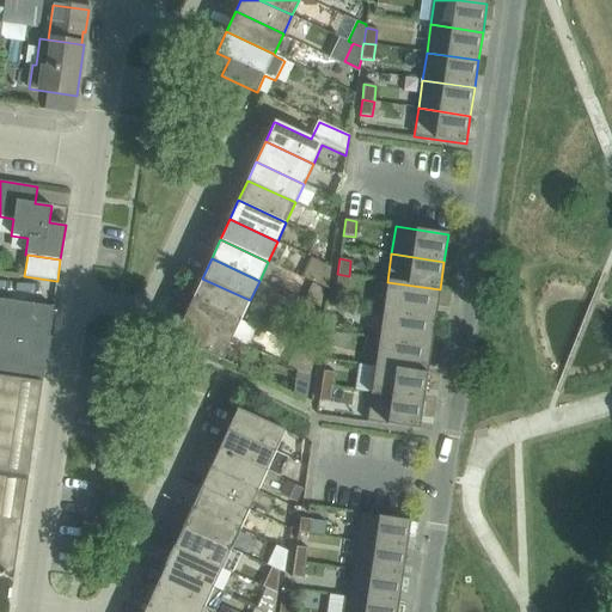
[(337,274),(335,289),(347,292),(349,276),(337,274)]
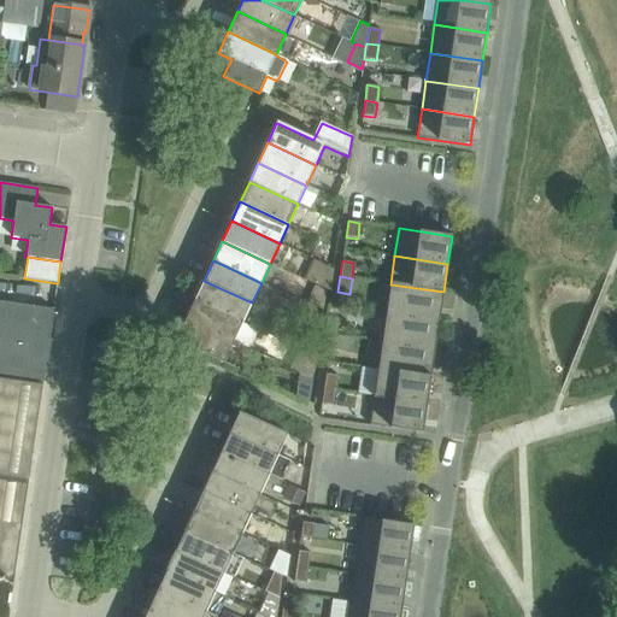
[(204,281),(195,299),(244,322),(252,303),(204,281)]
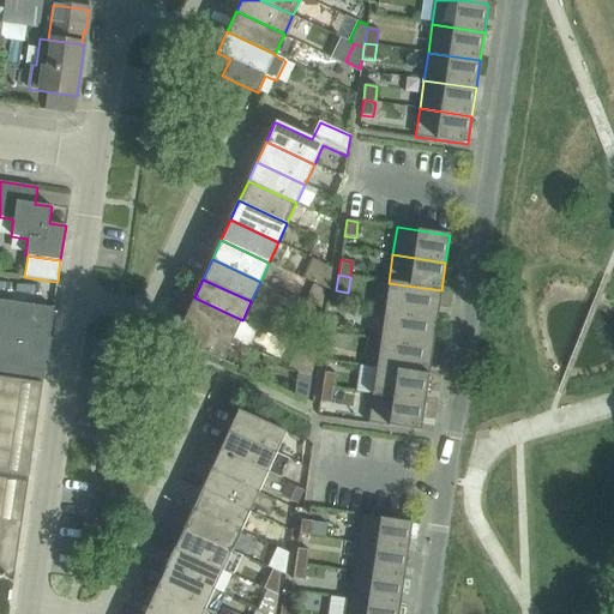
[(389,283),(385,311),(437,319),(441,290),(389,283)]
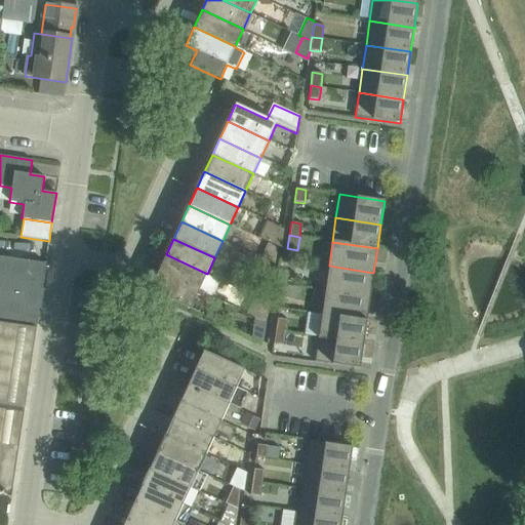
[(166,254),(158,272),(199,291),(207,274),(166,254)]
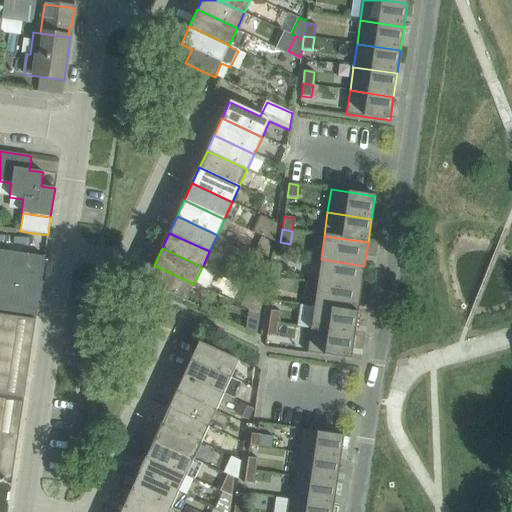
[(0,315),(35,321),(45,257),(0,250),(0,315)]
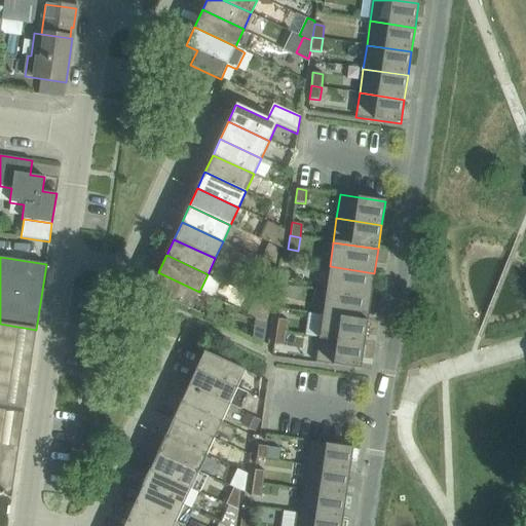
[(330,266),(326,291),(371,297),(374,273),(330,266)]
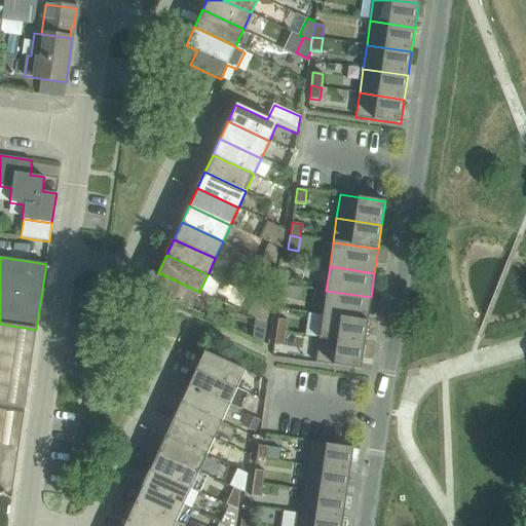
[(278,270),(276,284),(287,285),(289,272),(278,270)]
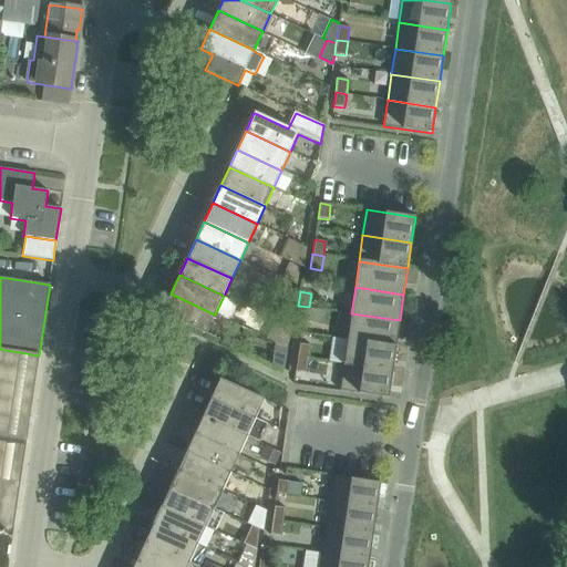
[(162,313),(206,333),(215,315),(171,294),(162,313)]
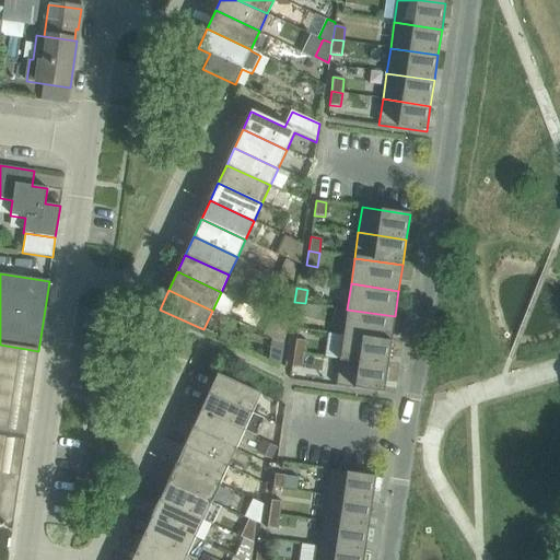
[(294,302),(292,316),(303,317),(305,303),(294,302)]
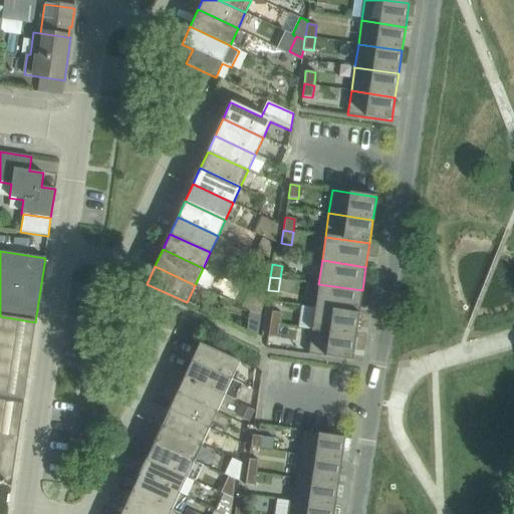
[(318,284),(315,307),(358,313),(362,290),(318,284)]
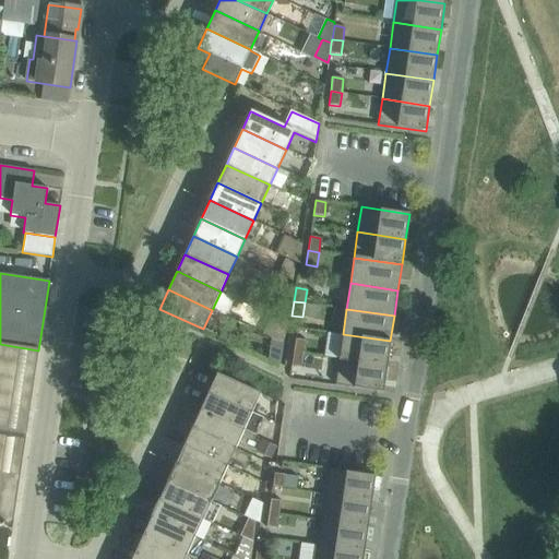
[(343,334),(339,359),(387,367),(390,341),(343,334)]
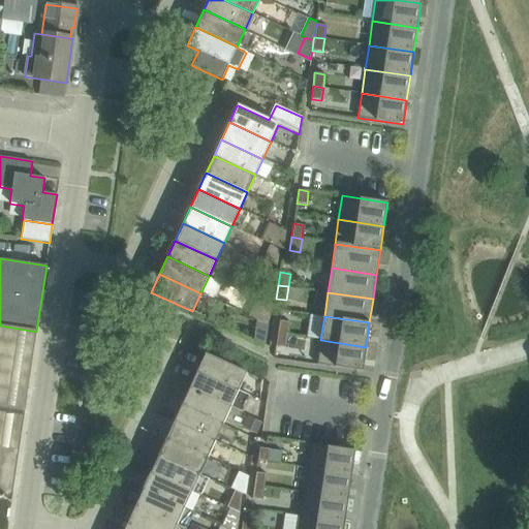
[(279,320),(277,334),(287,335),(289,322),(279,320)]
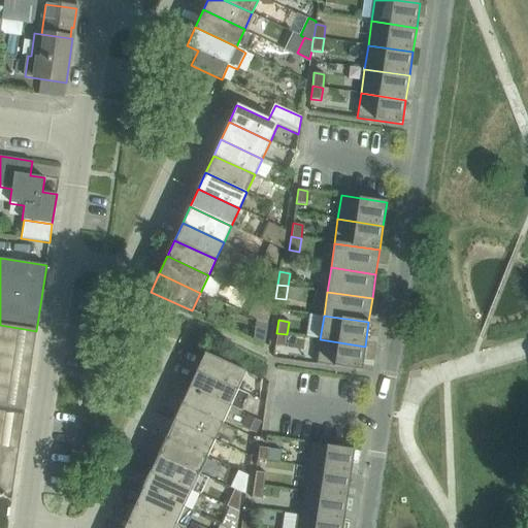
[(0,488),(4,494),(6,497),(12,492),(36,331),(0,325),(0,488)]
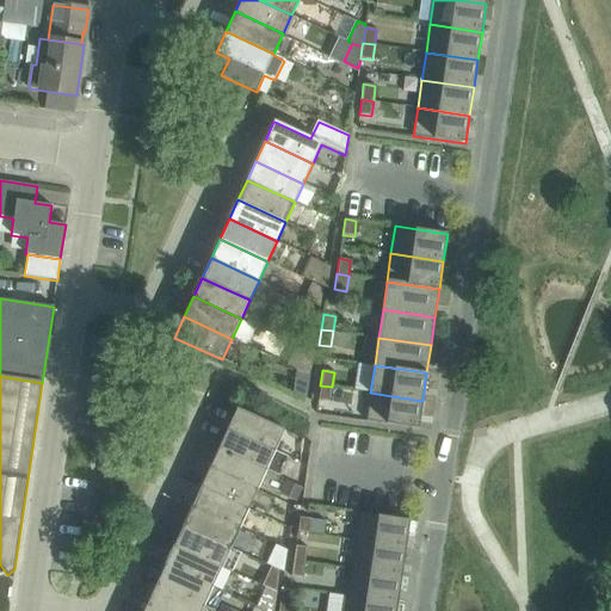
[(320,386),(318,401),(329,402),(332,387),(320,386)]
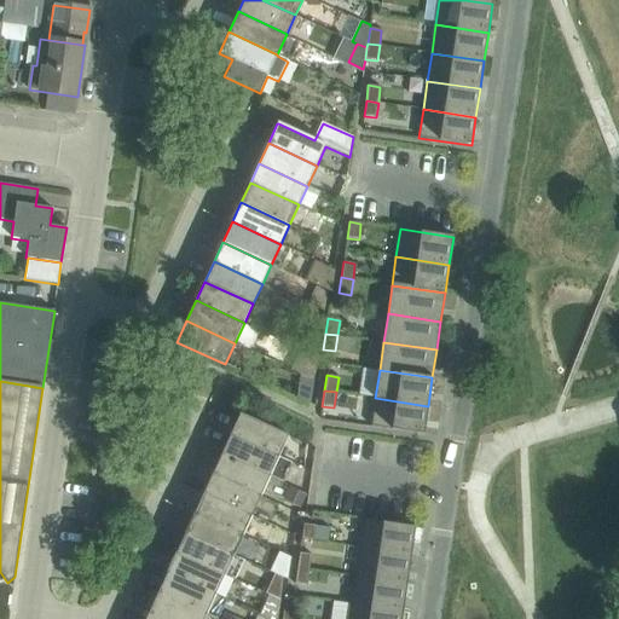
[(375,398),(371,427),(423,434),(428,406),(375,398)]
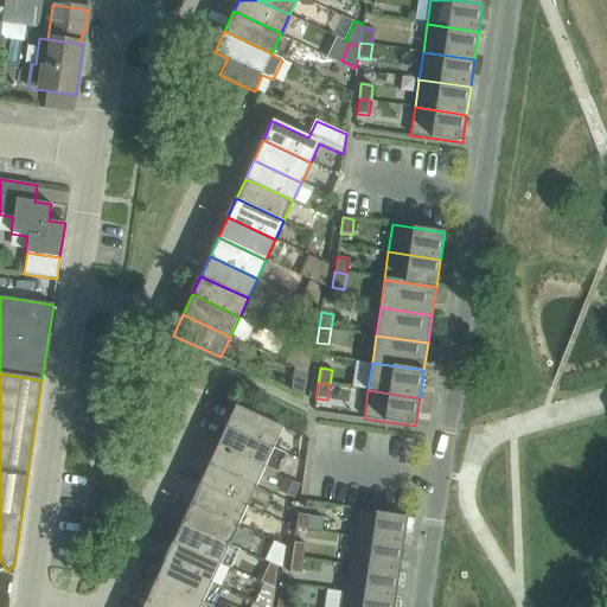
[(235,406),(227,425),(274,447),(282,428),(235,406)]
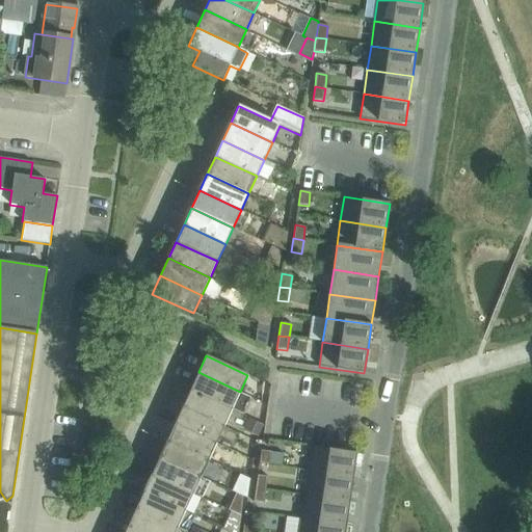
[(232,408),(240,392),(198,372),(191,390),(232,408)]
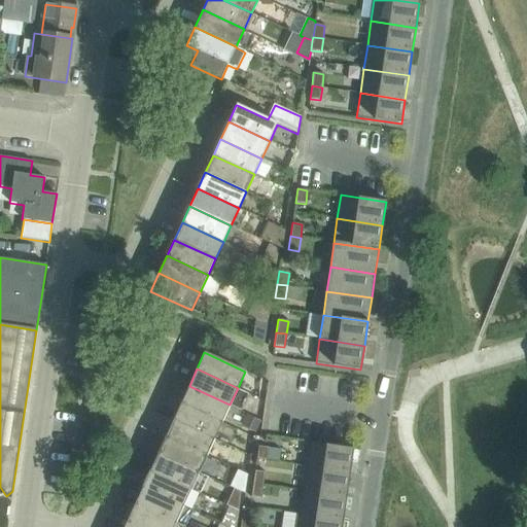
[(222,422),(230,405),(189,386),(181,403),(222,422)]
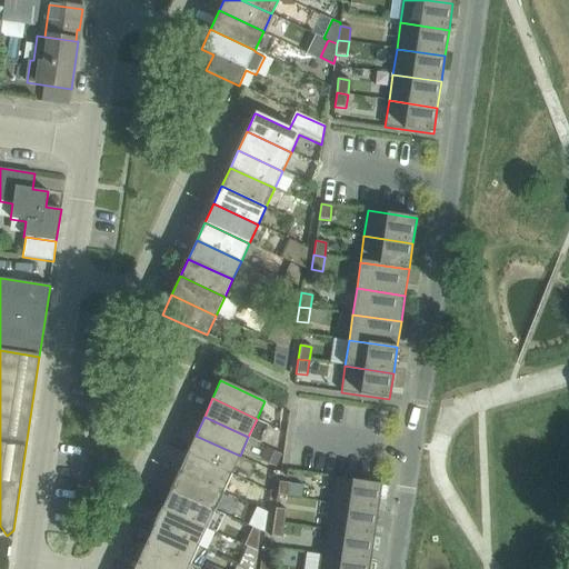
[(196,436),(187,453),(231,473),(240,456),(196,436)]
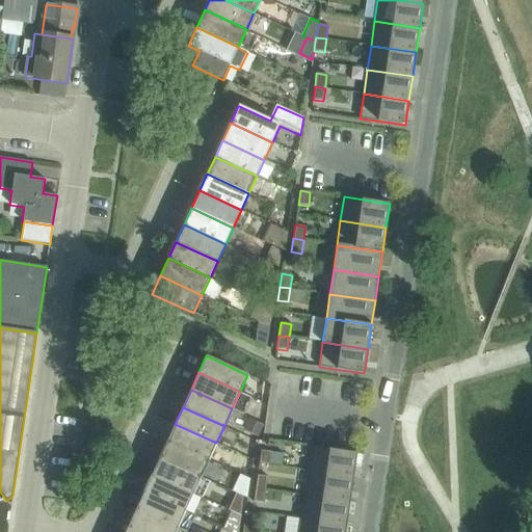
[(209,460),(216,443),(175,424),(167,441),(209,460)]
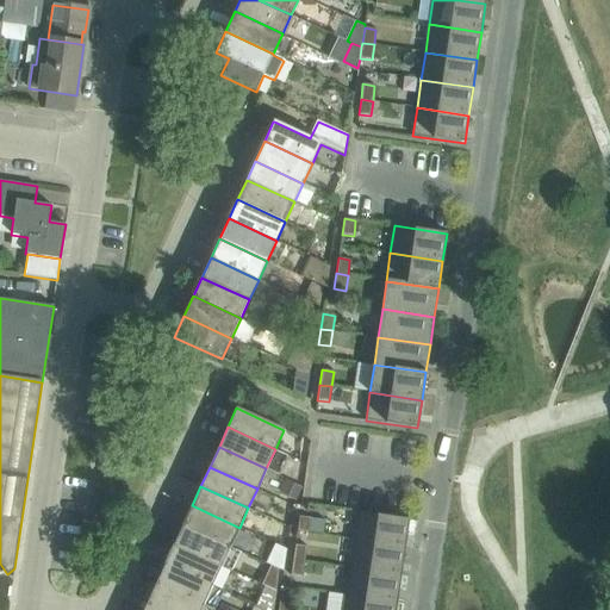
[(192,505),(184,524),(231,547),(240,528),(192,505)]
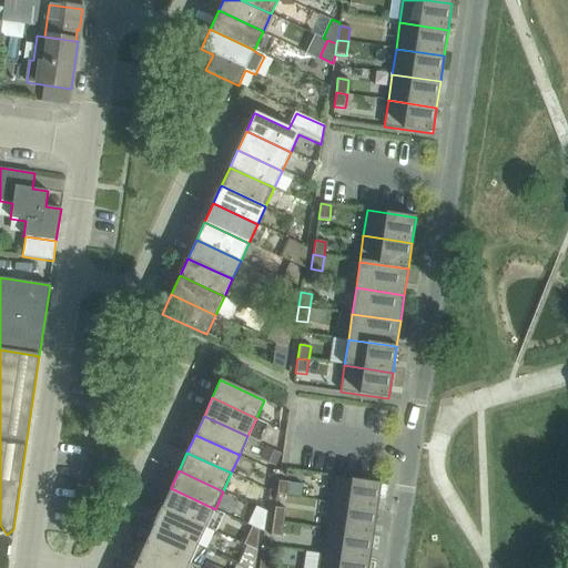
[(333,477),(328,503),(377,509),(382,484),(333,477)]
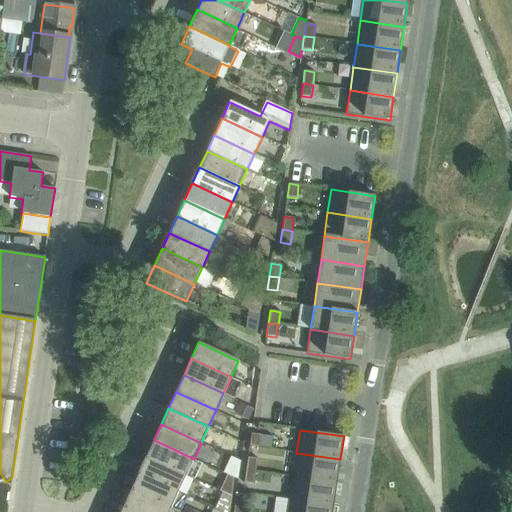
[(251,433),(249,446),(259,448),(261,435),(257,434),(251,433)]
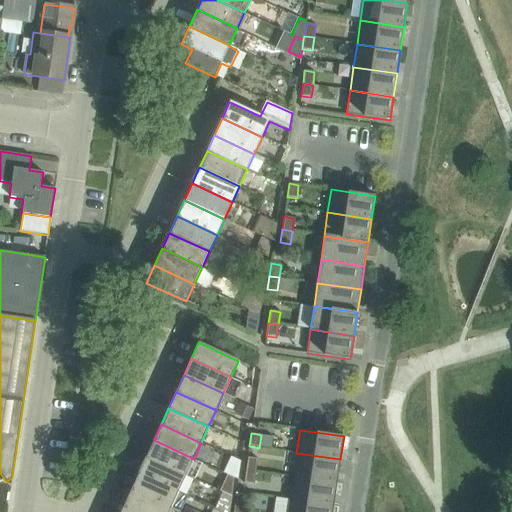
[(186,476),(194,459),(154,440),(146,457),(186,476)]
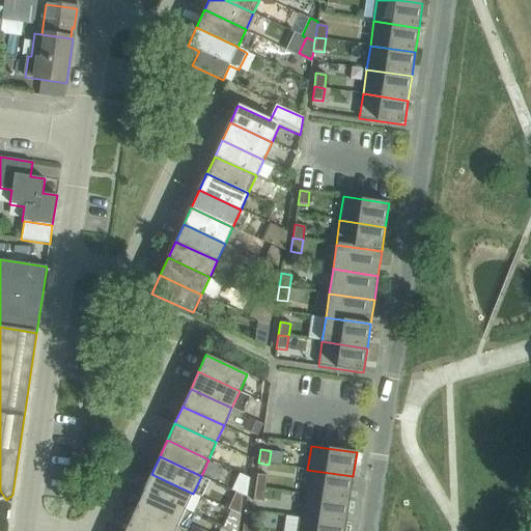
[(307,470),(304,494),(350,501),(353,476),(307,470)]
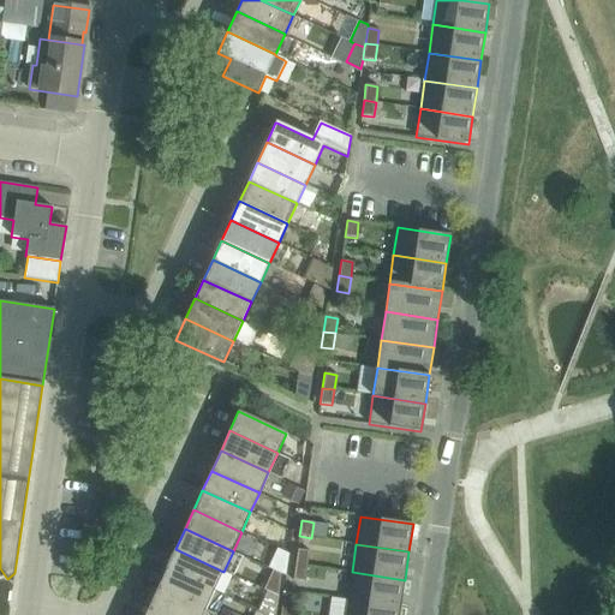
[(175,549),(167,568),(215,590),(224,572),(175,549)]
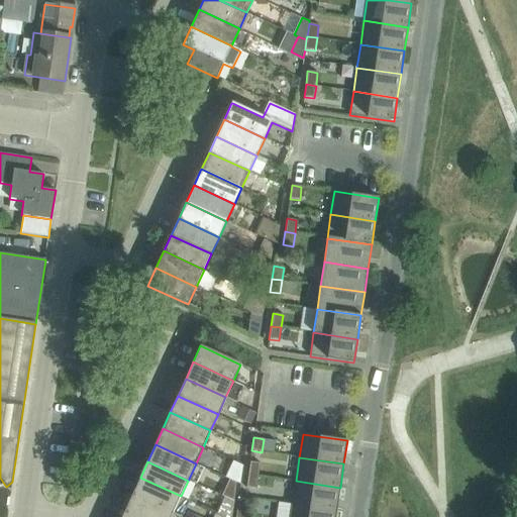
[(250,461),(248,475),(257,477),(260,463),(250,461)]
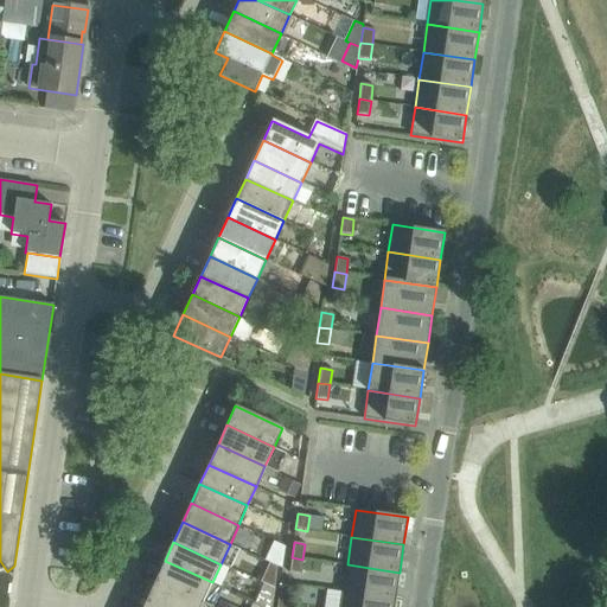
[(292,557),(289,573),(301,574),(302,560),(292,557)]
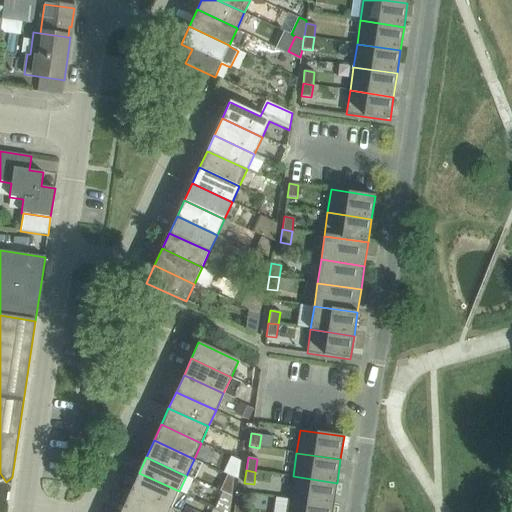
[(171,508),(179,491),(139,473),(131,490),(171,508)]
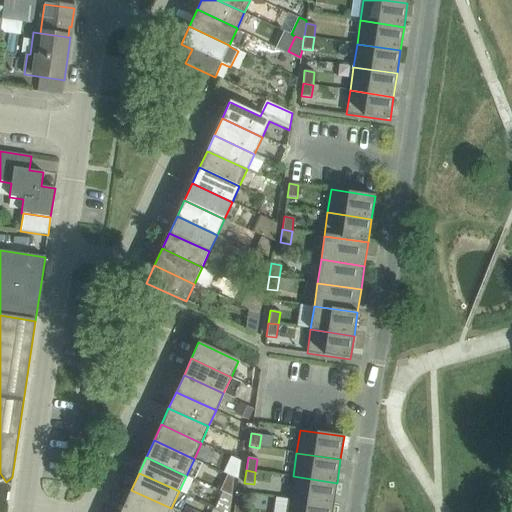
[(293,476),(289,500),(333,506),(337,483),(293,476)]
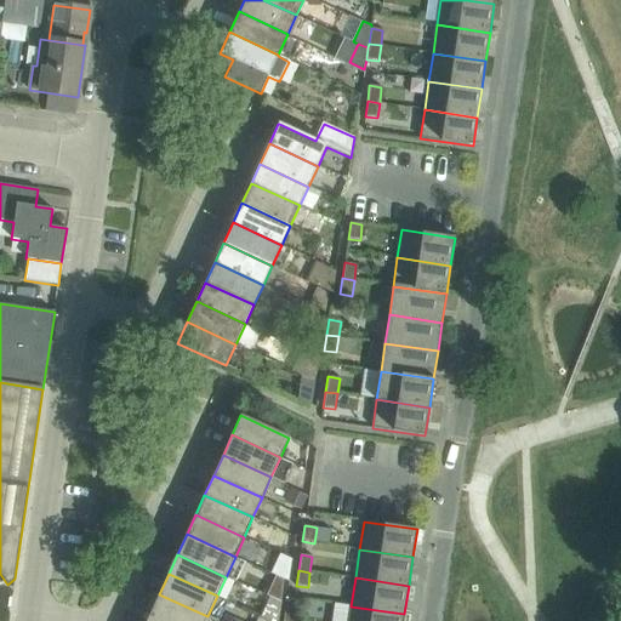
[(159,594),(151,614),(166,620),(205,620),(208,616),(159,594)]
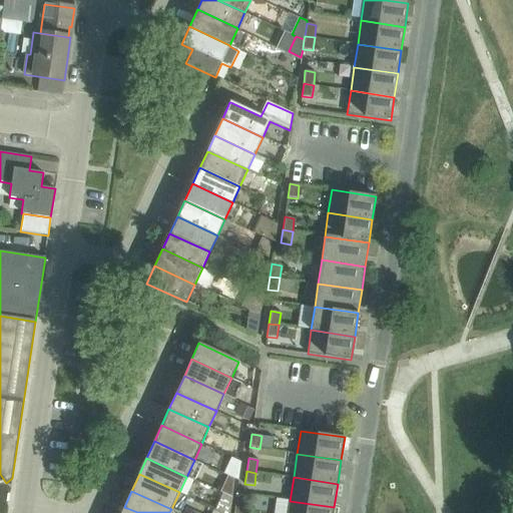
[(290,501),(288,512),(333,512),(334,507),(290,501)]
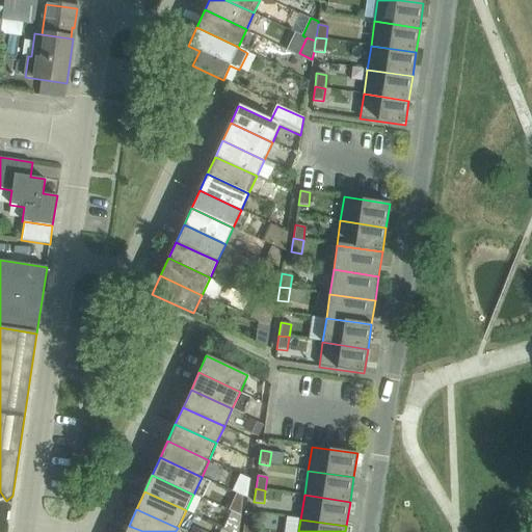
[(244,523),(242,531),(253,531),(255,524),(244,523)]
